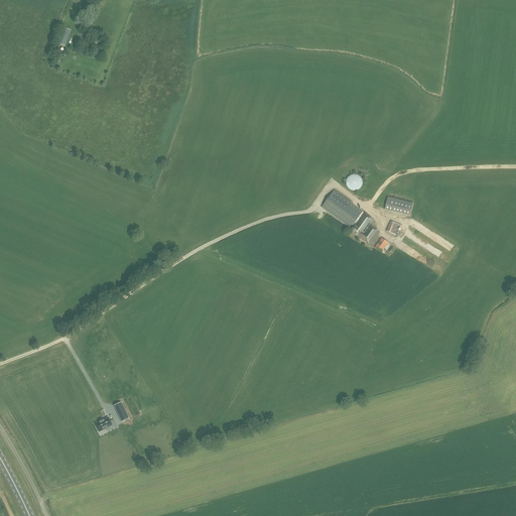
[(62,27),(56,42),(65,45),(70,30),(62,27)]
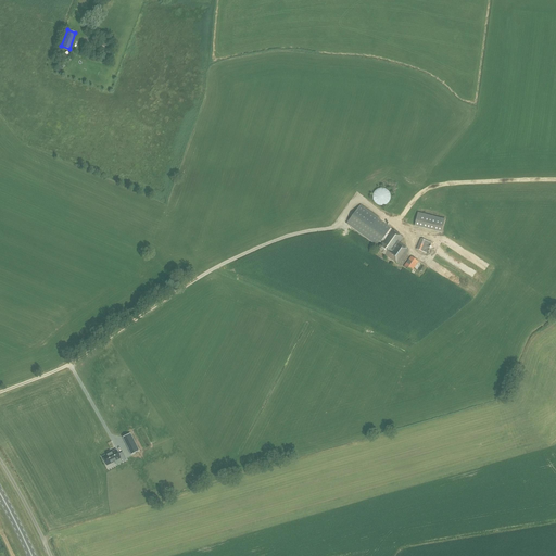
[(391,197),(390,194),(390,193),(389,191),(387,189),(386,189),(383,189),(380,189),(379,189),(377,190),(376,191),(374,193),(374,194),(373,196),(373,198),(374,200),(374,201),(375,203),(376,204),(379,206),(380,206),(382,206),(383,206),(387,205),(388,204),(389,203),(389,202),(390,200),(391,199),(391,197)]
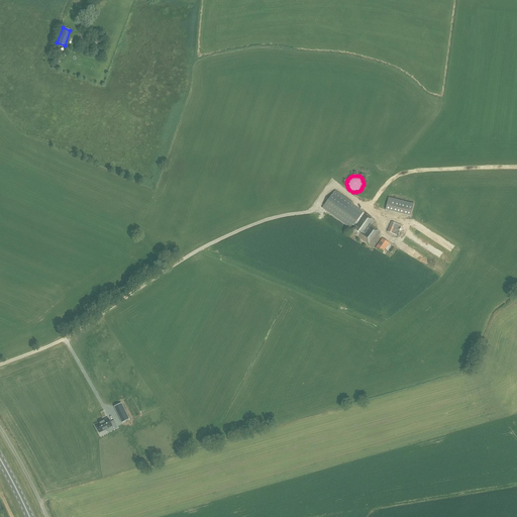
[(371,226),(375,220),(351,204),(352,202),(336,191),(322,210),(349,230),(351,227),(352,228),(350,231),(369,245),(379,232),(371,226)]
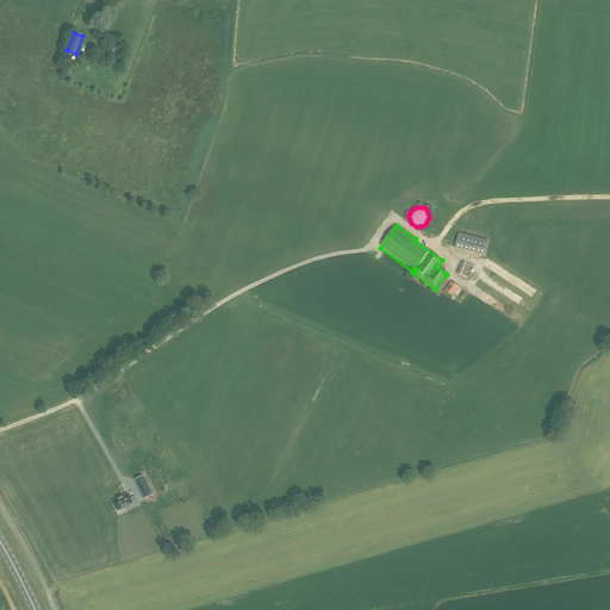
[(455,248),(459,249),(485,256),(489,241),(459,234),(455,248)]
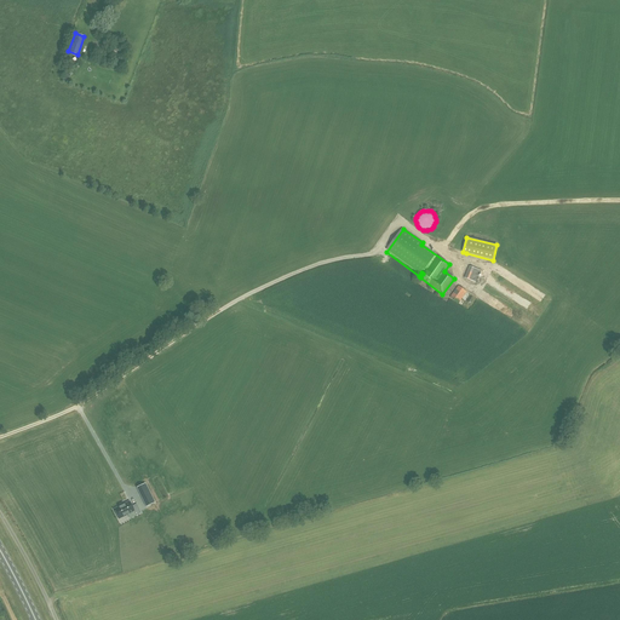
[(481,271),(470,267),(464,277),(476,282),(481,271)]
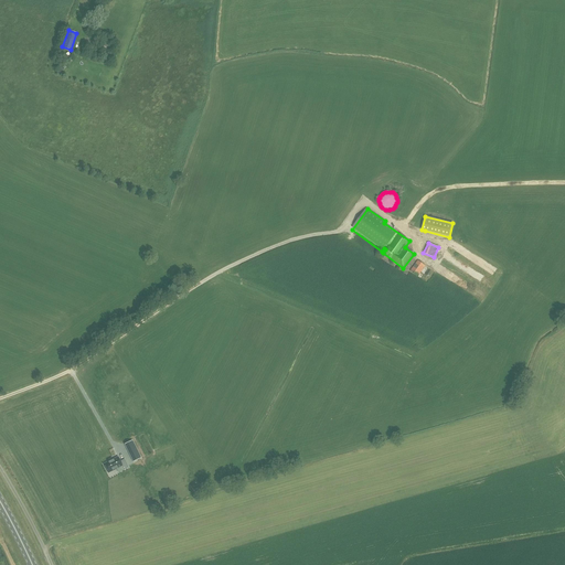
[(418,260),(411,272),(417,276),(425,266),(418,260)]
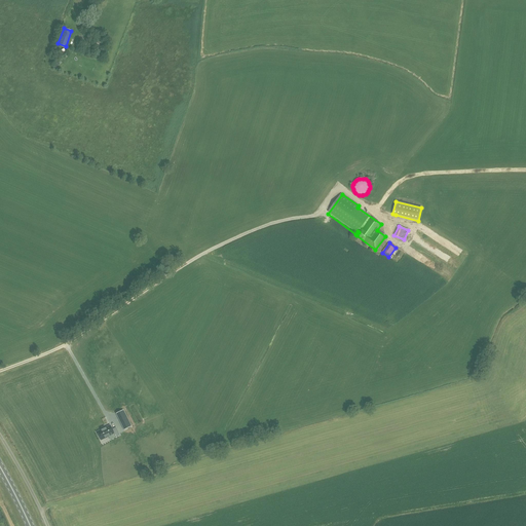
[(463,258),(466,252),(457,247),(454,253),(463,258)]
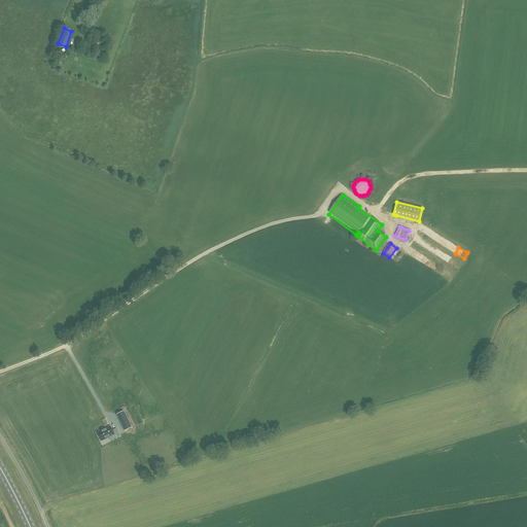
[(116,415),(125,431),(132,427),(124,411),(116,415)]
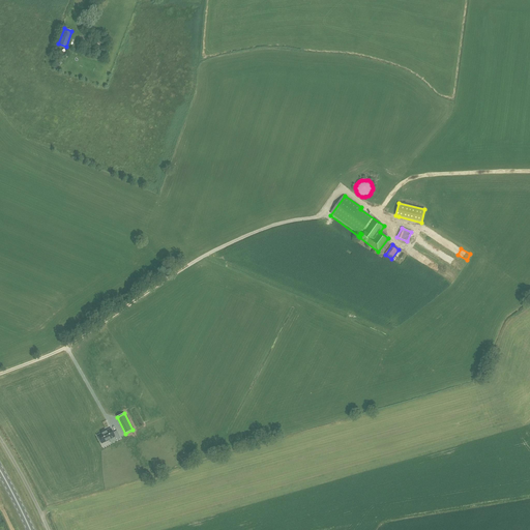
[(111,429),(97,435),(102,444),(110,440),(111,443),(117,441),(120,439),(117,432),(113,433),(111,429)]
